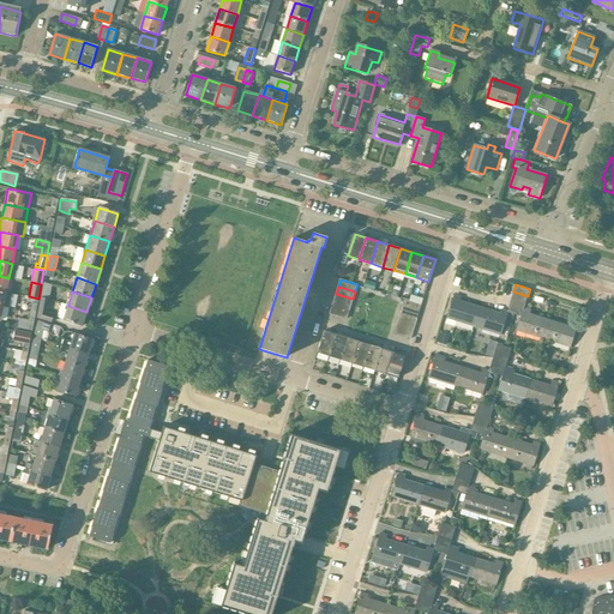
[(528,296),(513,292),(511,299),(525,302),(528,296)]
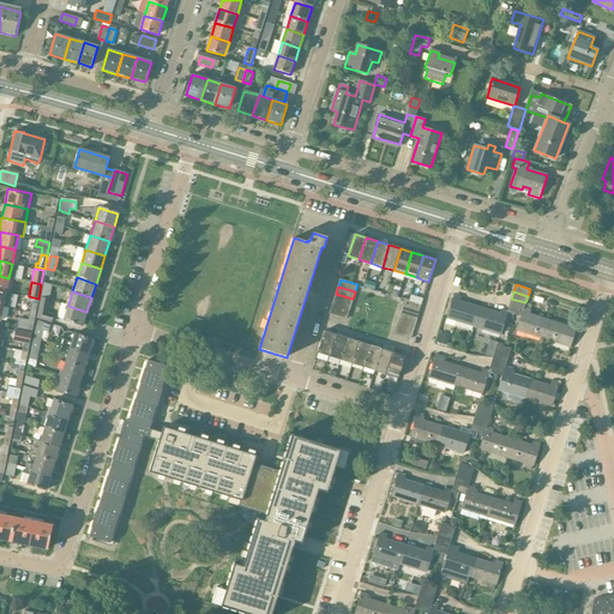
[(353,299),(336,294),(333,300),(351,306),(353,299)]
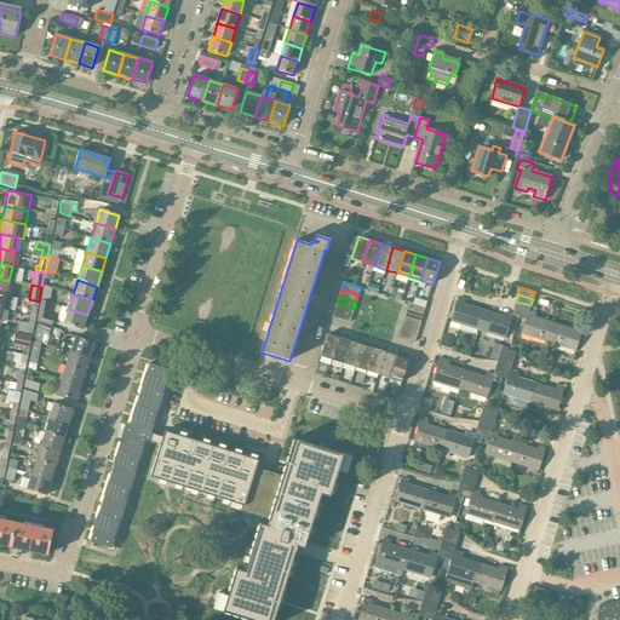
[(452,321),(478,329),(484,310),(464,304),(465,300),(459,298),(452,321)]
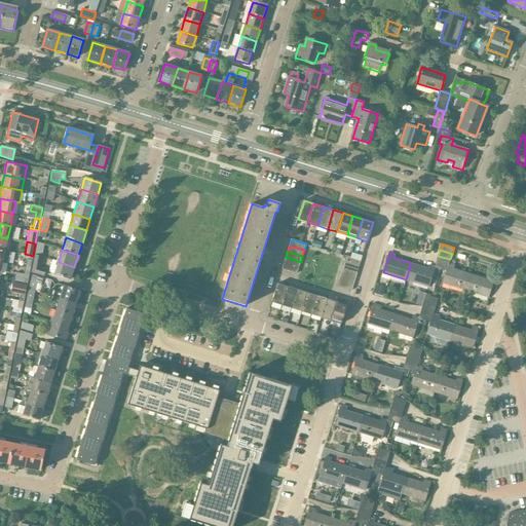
[(34,255),(31,272),(44,276),(45,269),(40,267),(42,256),(34,255)]
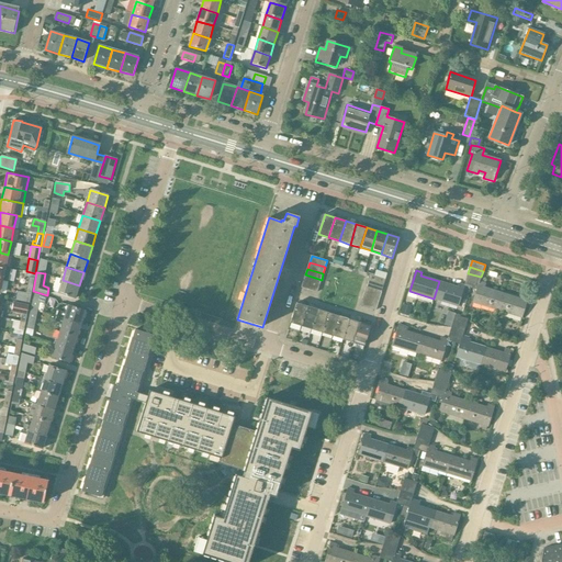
[(368,281),(383,285),(385,279),(370,273),(368,281)]
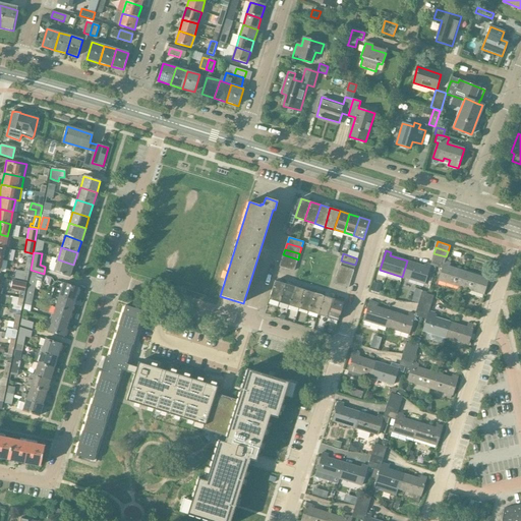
[(431,258),(444,263),(445,261),(446,256),(433,253),(431,258)]
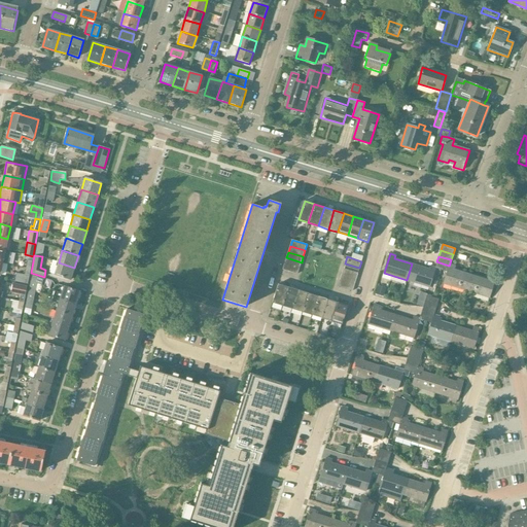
[(290,266),(294,267),(300,269),(302,262),(286,257),(285,264),(290,266)]
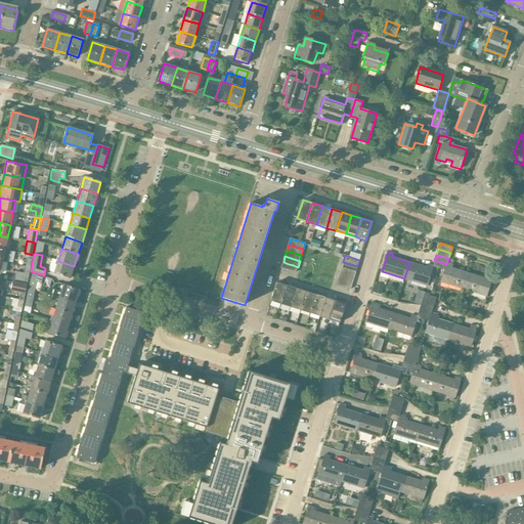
[(444,270),(446,264),(434,260),(433,266),(444,270)]
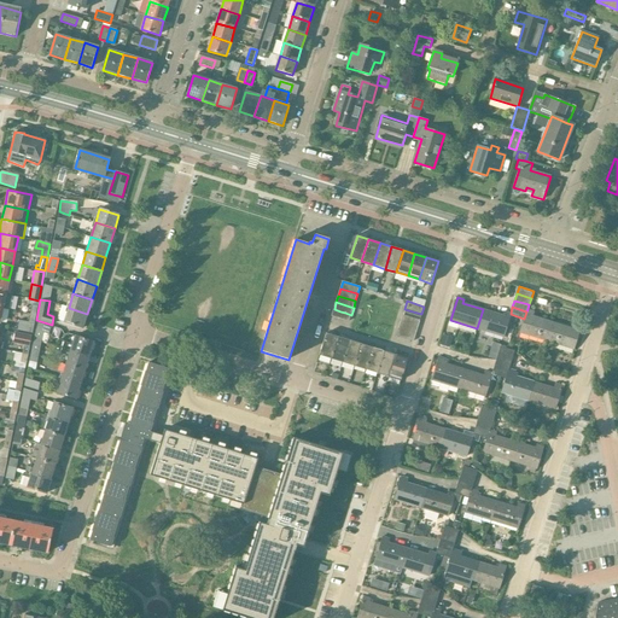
[(83,328),(87,314),(69,308),(64,322),(83,328)]
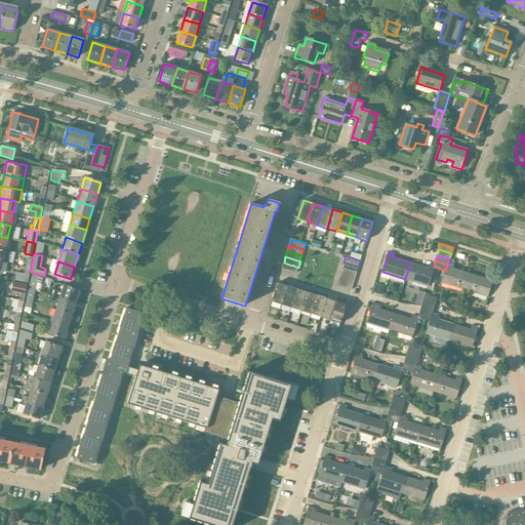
[(344,263),(341,268),(356,273),(358,267),(344,263)]
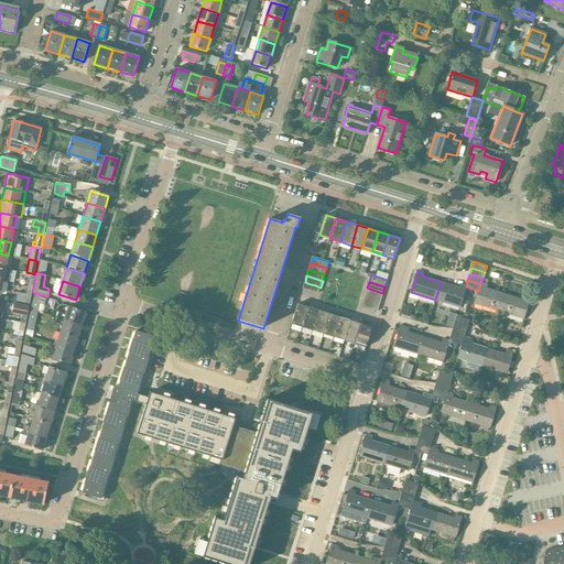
[(459,307),(466,286),(461,284),(459,288),(441,282),(435,300),(459,307)]
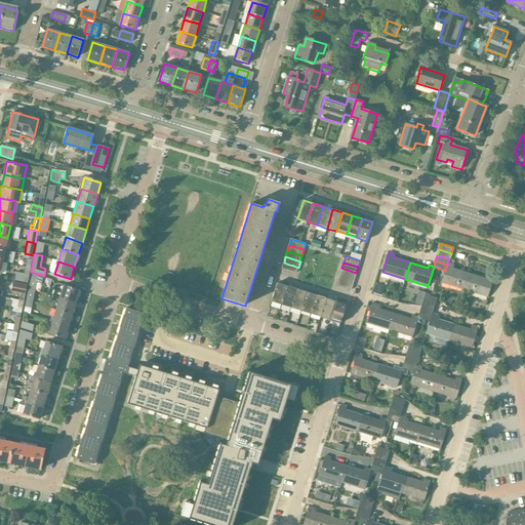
[(453,265),(448,263),(447,265),(445,271),(442,283),(465,289),(470,274),(452,269),(453,265)]
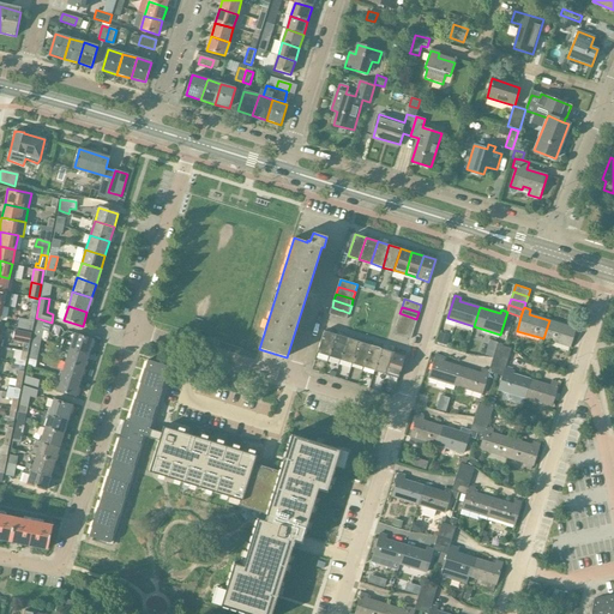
[(399,313),(398,320),(415,325),(416,319),(399,313)]
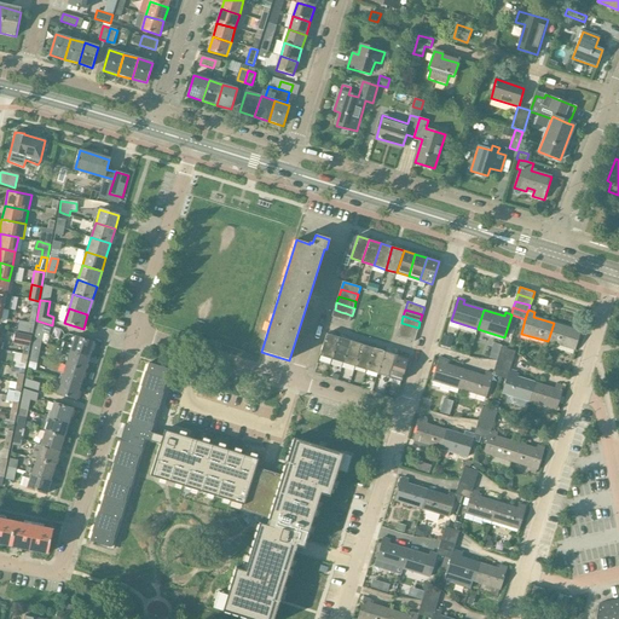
[(29,323),(18,320),(17,330),(33,334),(34,324),(29,323)]
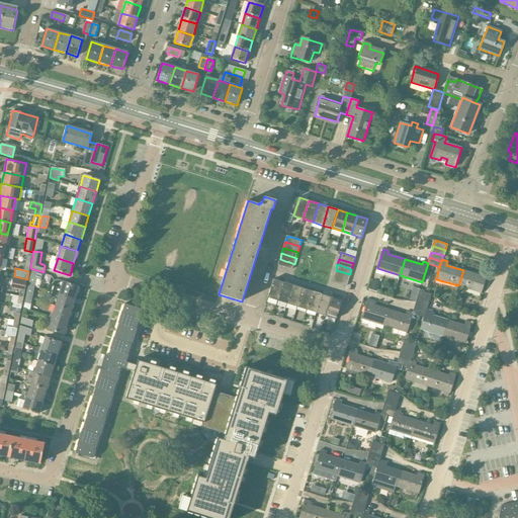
[(339,277),(343,278),(348,280),(350,274),(336,270),(334,276),(339,277)]
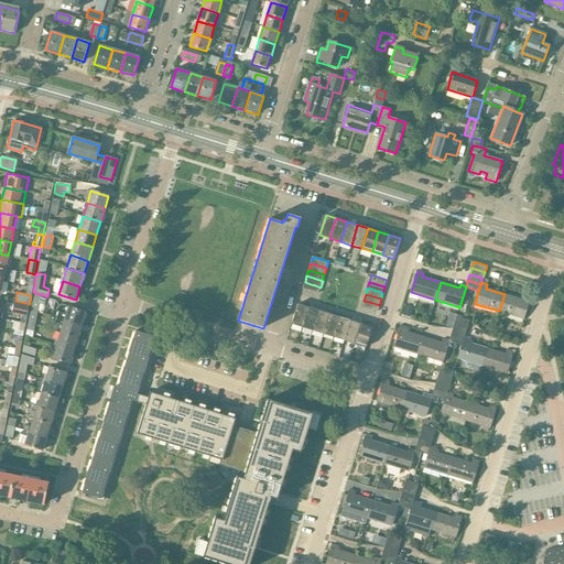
[(505,294),(499,311),(523,318),(530,297),(523,295),(522,300),(505,294)]
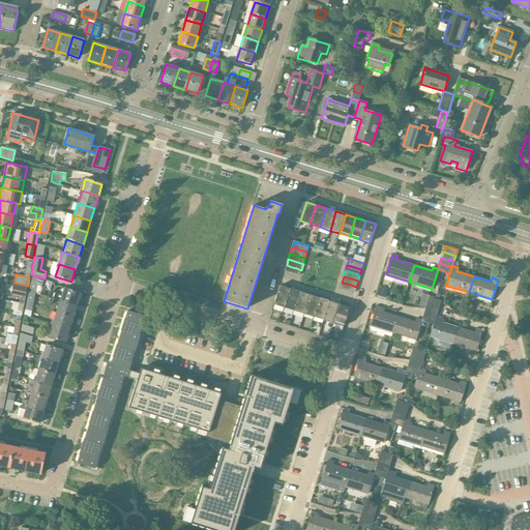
[(30,284),(29,291),(35,292),(36,286),(42,287),(43,281),(32,277),(30,284)]
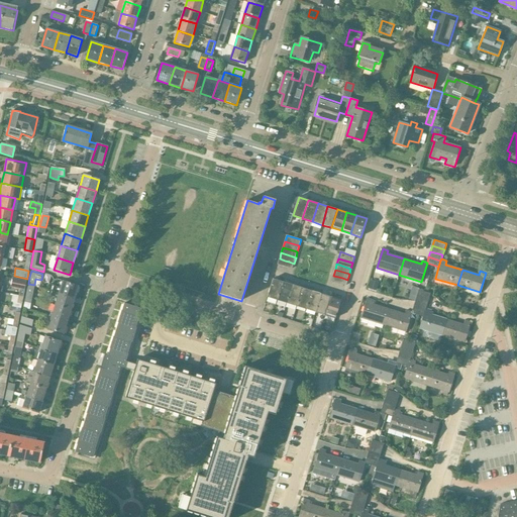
[(18,296),(23,297),(26,280),(12,278),(10,287),(19,289),(18,296)]
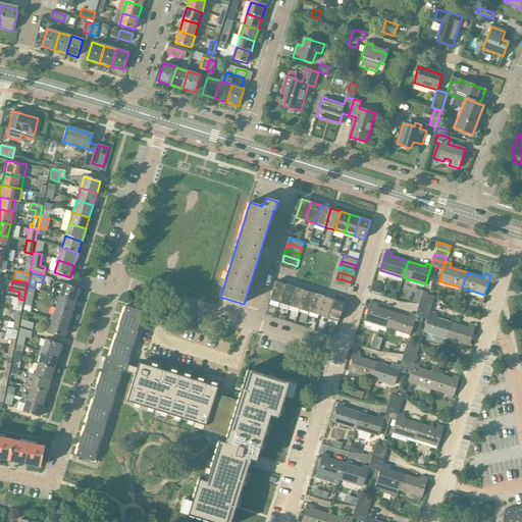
[(279,304),(285,284),(275,281),(269,301),(279,304)]
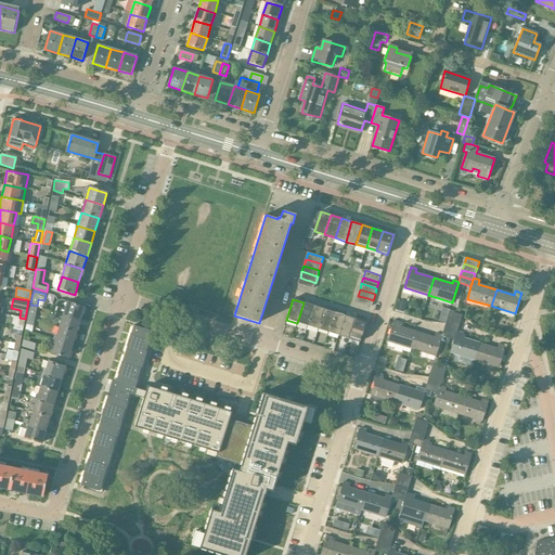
[(55,312),(80,320),(85,307),(67,301),(65,309),(57,307),(55,312)]
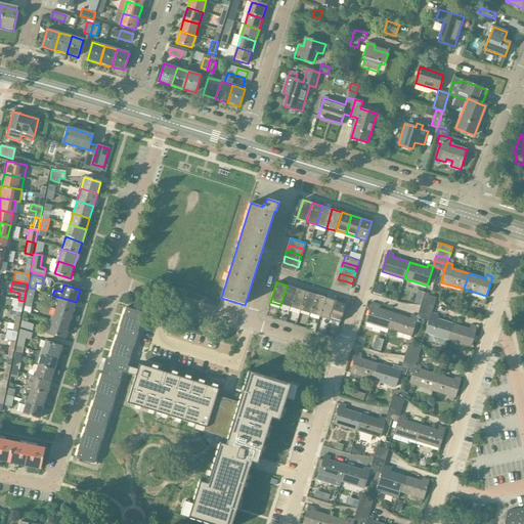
[(376,285),(374,293),(381,295),(383,287),(376,285)]
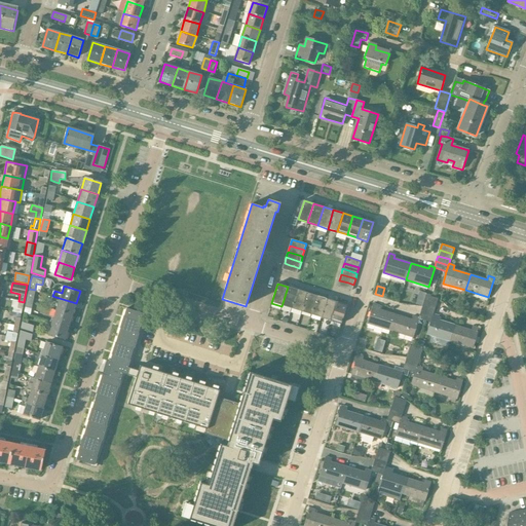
[(292,309),(298,290),(288,287),(282,306),(292,309)]
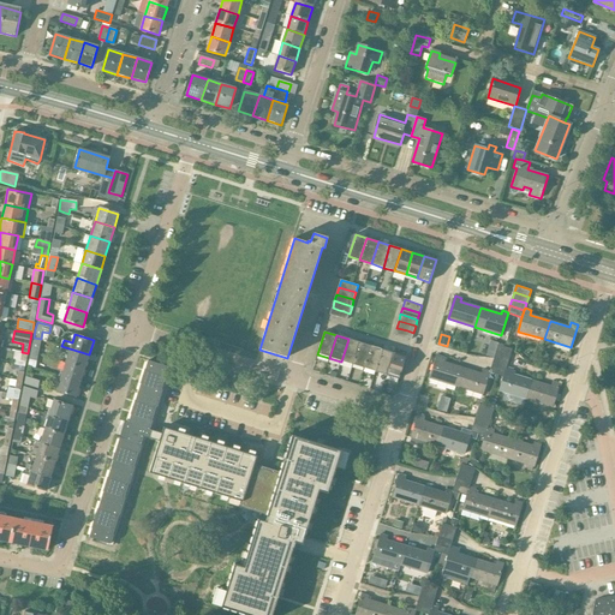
[(41,339),(34,338),(30,352),(37,353),(41,339)]
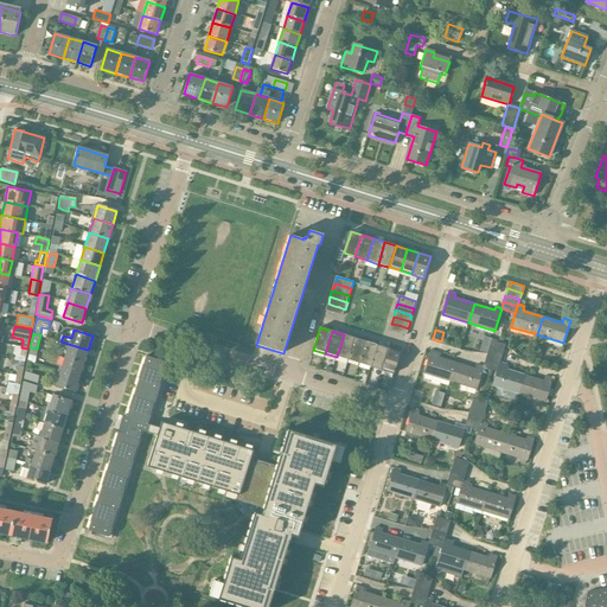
[(349,360),(355,338),(344,334),(337,357),(349,360)]
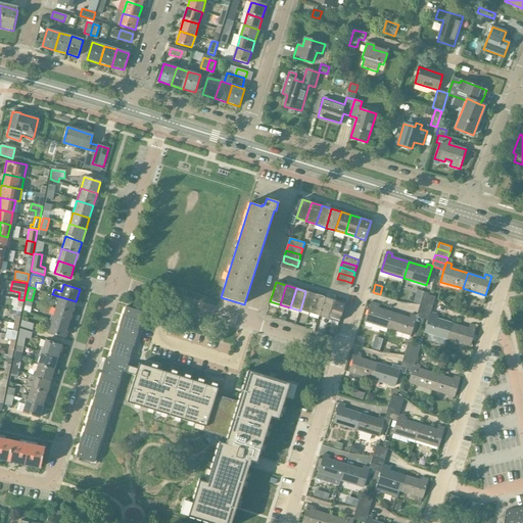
[(421,298),(423,292),(417,290),(415,296),(421,298)]
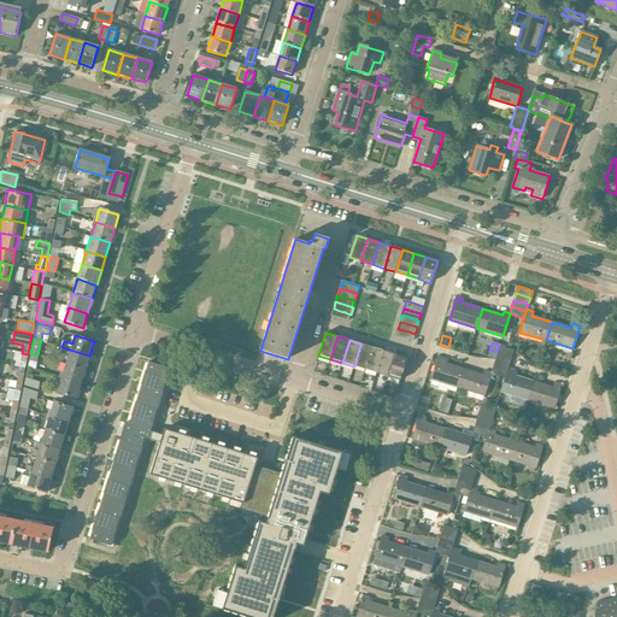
[(365,370),(372,347),(360,344),(354,366),(365,370)]
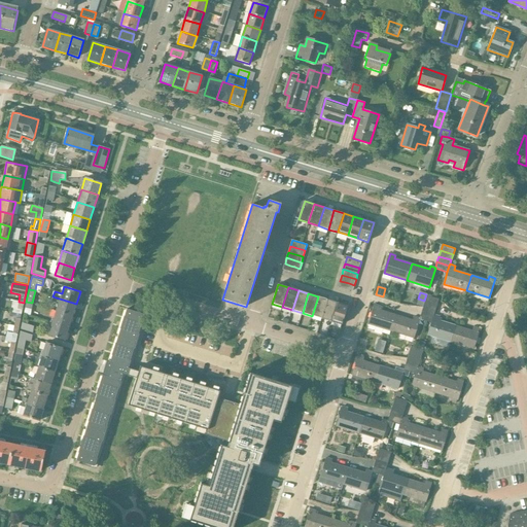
[(427,295),(425,302),(436,306),(438,300),(427,295)]
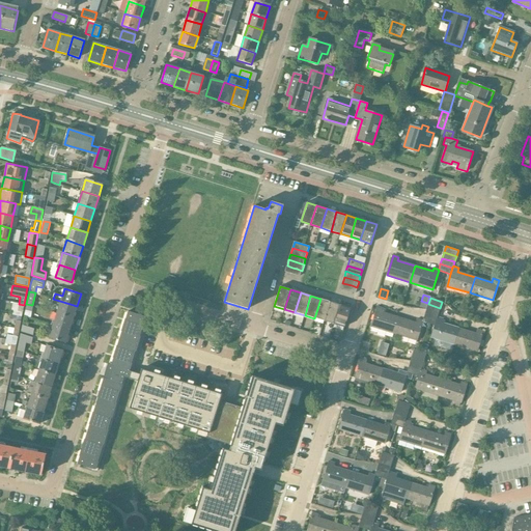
[(77,306),(53,299),(52,305),(58,307),(56,313),(73,318),(77,306)]
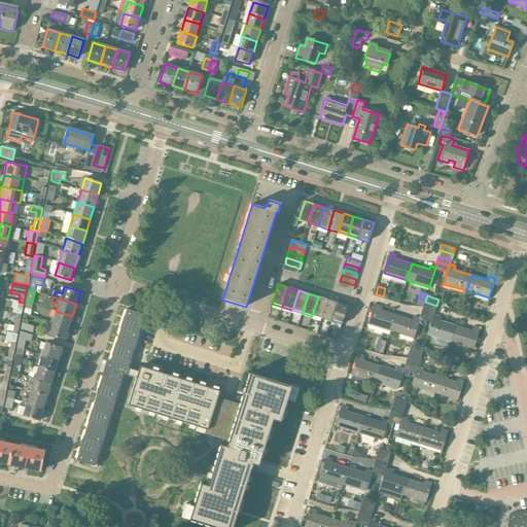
[(322,319),(327,300),(318,296),(312,316),(322,319)]
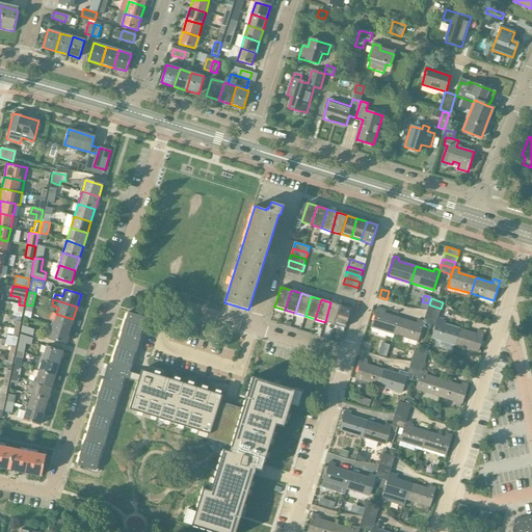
[(426,310),(428,303),(422,301),(420,308),(426,310)]
